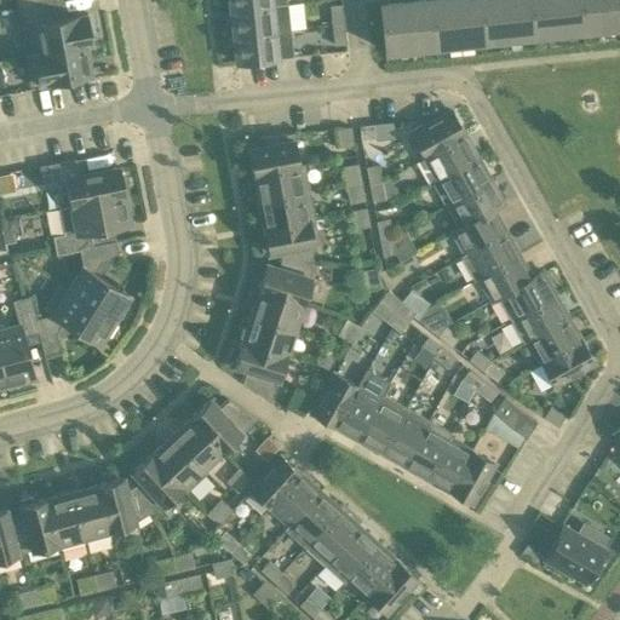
[(285,0),(229,0),(231,10),(286,4),(285,0)]
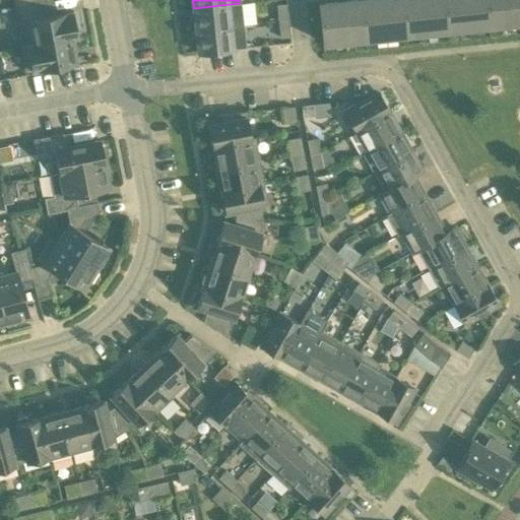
[(323,43),(519,21),(519,0),(324,0),(325,2),(318,2),(323,43)]
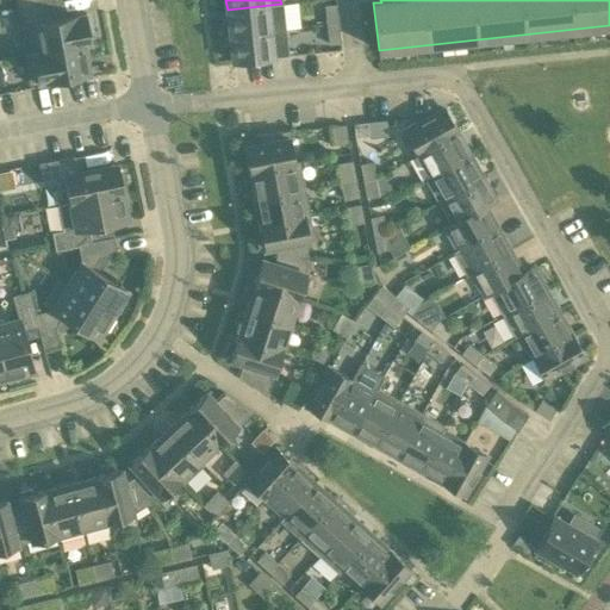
[(51,19),(49,2),(17,8),(20,29),(25,27),(31,53),(31,54),(87,43),(87,44),(92,43),(86,13),(51,19)]
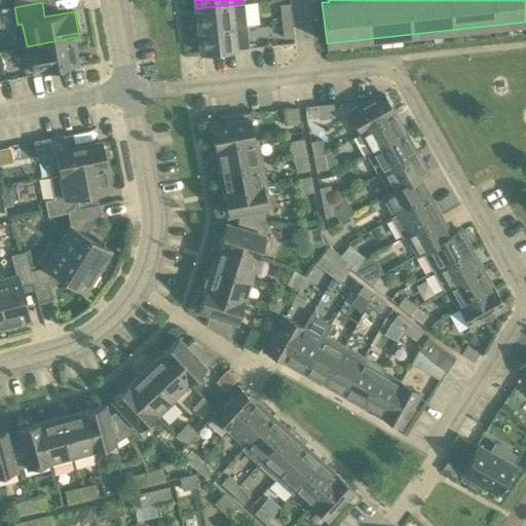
[(242,3),(196,8),(198,31),(246,26),(242,3)]
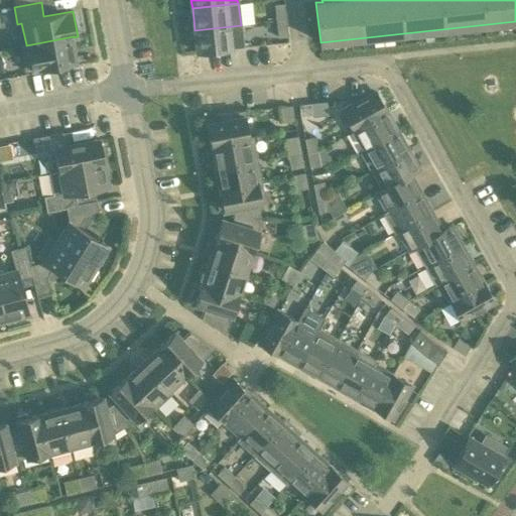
[(276,21),(286,20),(284,4),(274,5),(276,21)]
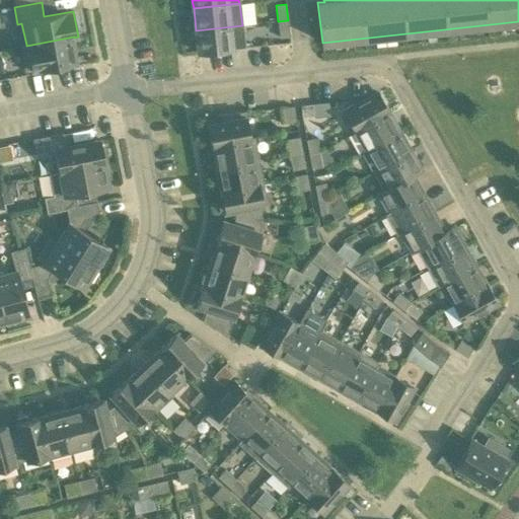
[(289,36),(288,20),(278,21),(280,38),(289,36)]
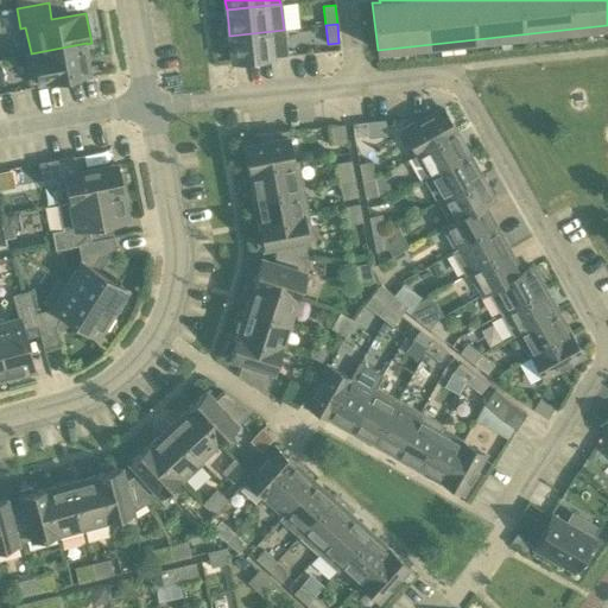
[(284,30),(229,36),(232,62),(286,56),(284,30)]
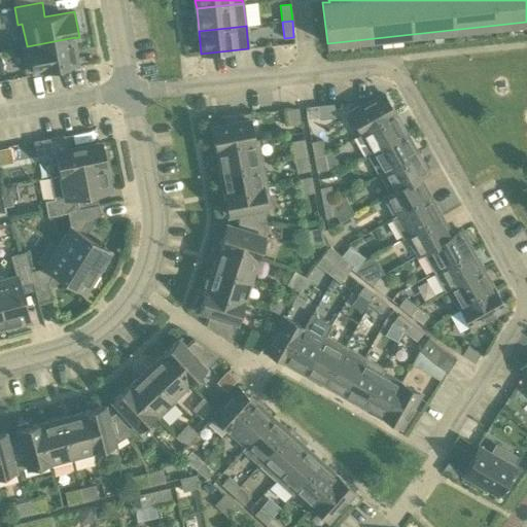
[(27,46),(27,45),(21,46),(26,72),(33,71),(34,75),(57,71),(56,67),(77,63),(75,49),(77,48),(75,38),(75,37),(27,46)]
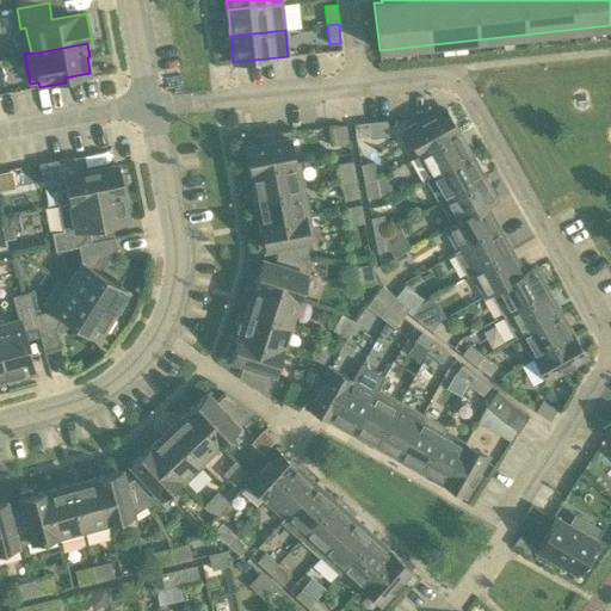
[(419,155),(458,133),(445,109),(406,131),(419,155)]
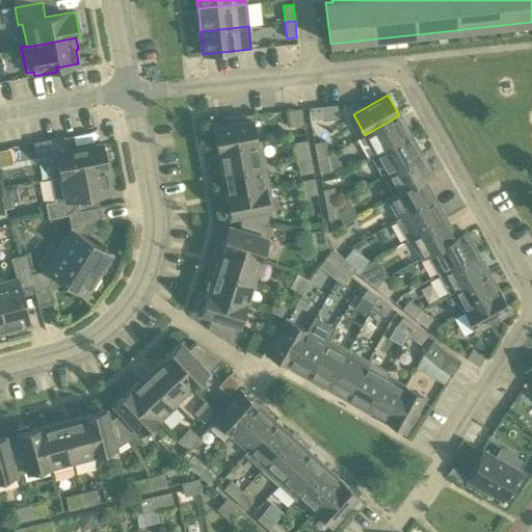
[(321,118),(320,107),(309,108),(310,121),(321,118)]
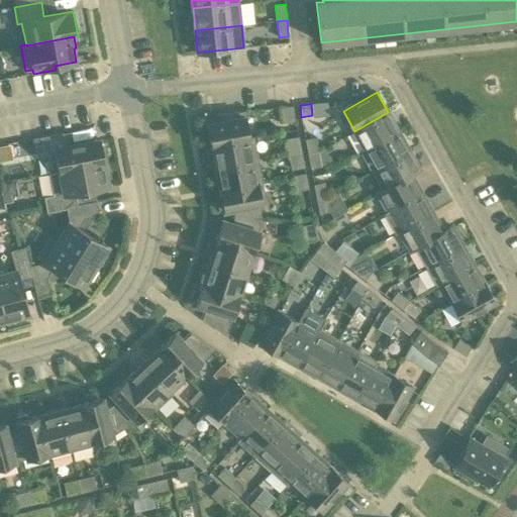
[(294,121),(293,106),(280,107),(281,122),(294,121)]
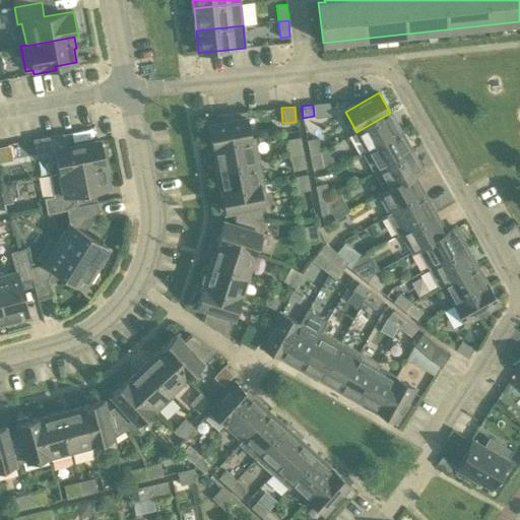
[(251,139),(251,138),(246,112),(218,115),(218,116),(219,122),(208,124),(213,146),(251,139)]
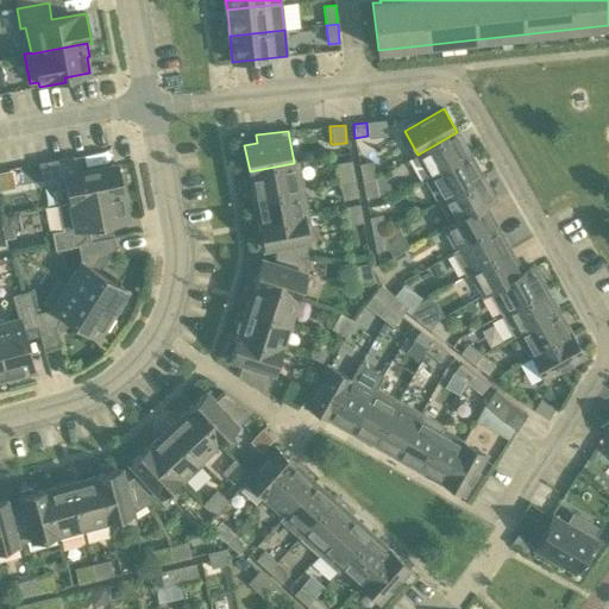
[(469,155),(457,132),(418,155),(429,176),(469,155)]
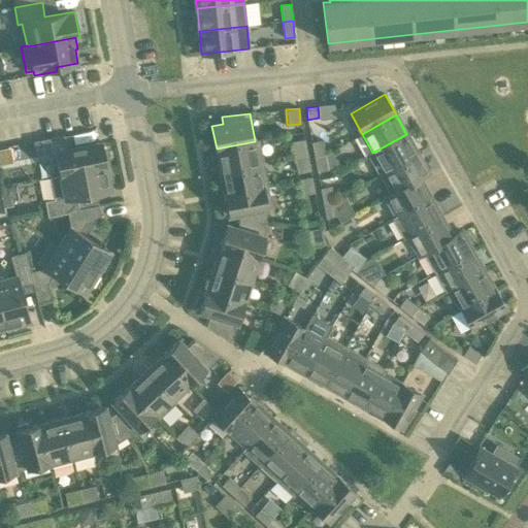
[(372,153),(368,155),(380,175),(418,154),(406,134),(372,153)]
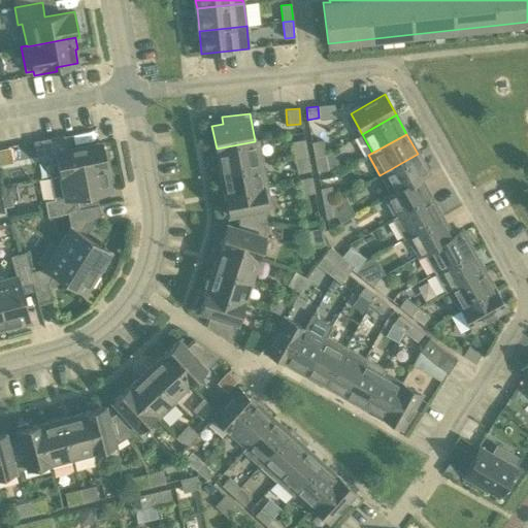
[(60,174),(109,165),(106,150),(103,151),(101,141),(67,149),(64,135),(33,141),(36,156),(56,153),(60,174)]
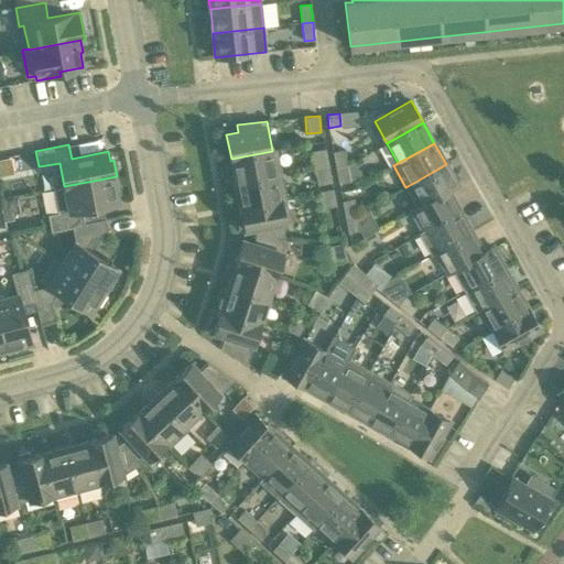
[(314,169),(328,165),(325,149),(312,152),(314,169)]
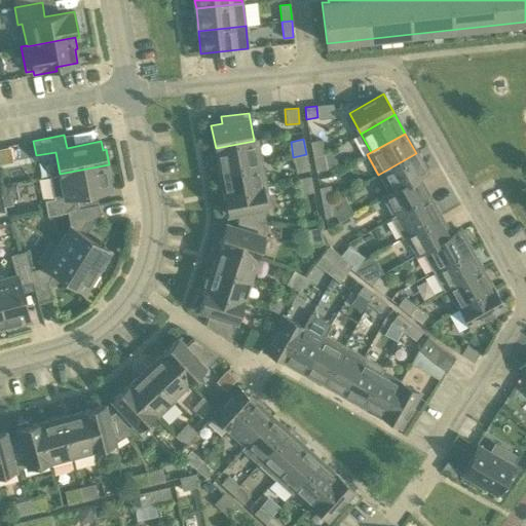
[(259,140),(254,140),(254,141),(216,148),(220,171),(263,162),(259,140)]
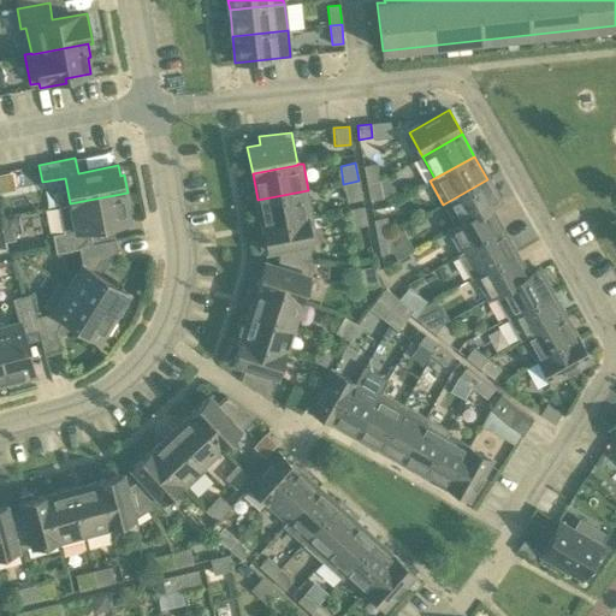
[(367,183),(379,181),(375,164),(363,166),(367,183)]
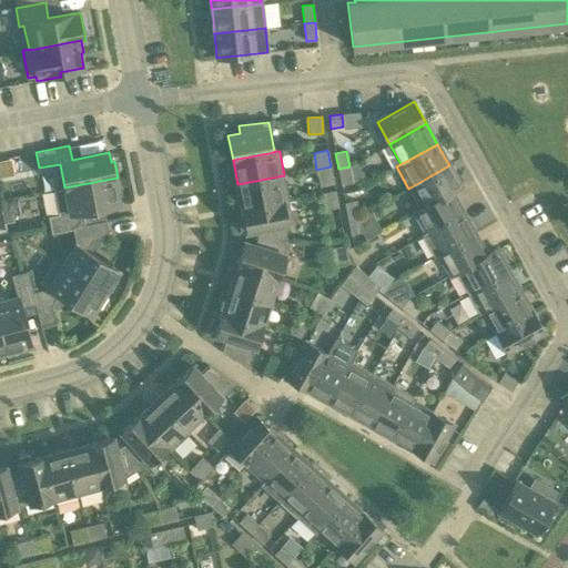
[(0,175),(14,173),(11,160),(0,162),(0,175)]
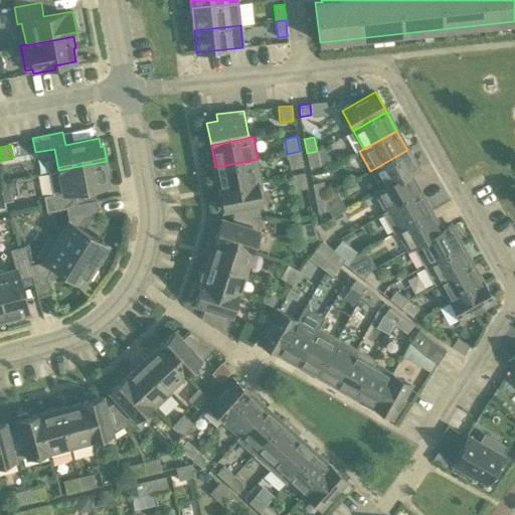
[(370,171),(380,189),(380,190),(409,173),(409,174),(418,169),(407,150),(370,171)]
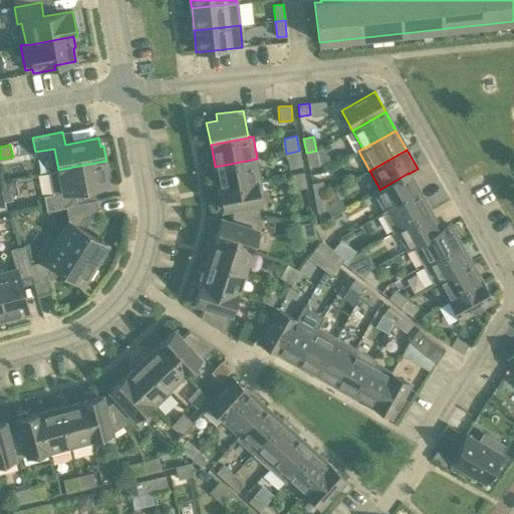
[(302,166),(299,151),(286,154),(289,169),(302,166)]
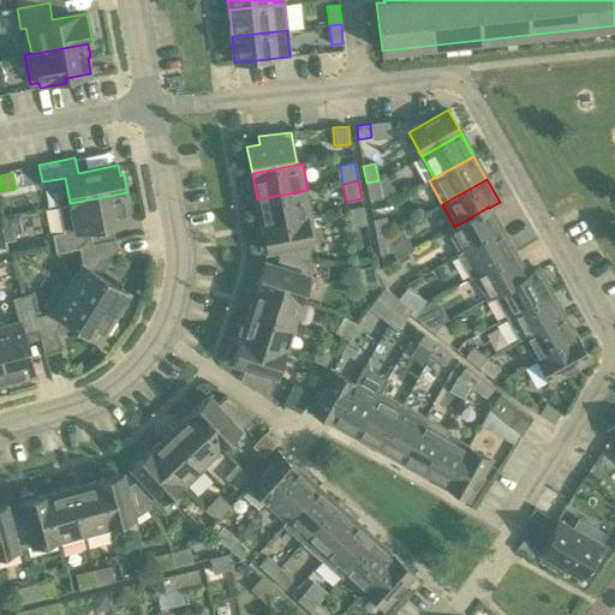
[(381,197),(378,180),(366,183),(369,199),(381,197)]
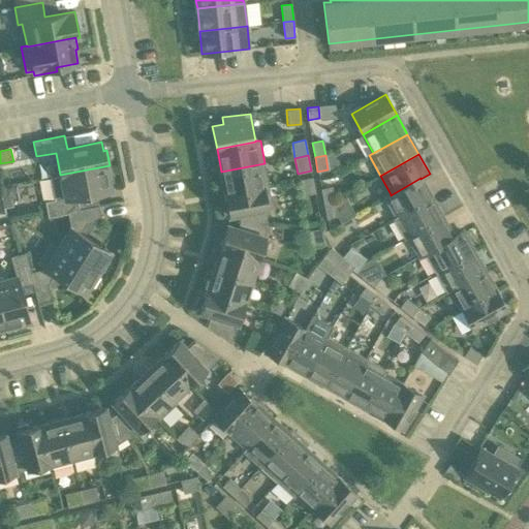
[(265,163),(221,172),(225,193),(263,186),(263,187),(269,186),(265,163)]
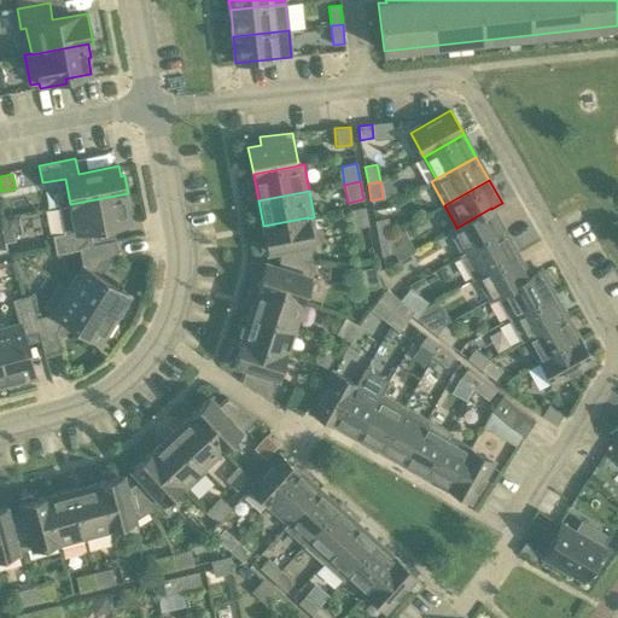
[(58,208),(63,233),(52,235),(56,254),(80,249),(79,249),(92,245),(89,229),(129,222),(128,213),(130,211),(128,193),(70,204),(58,208)]
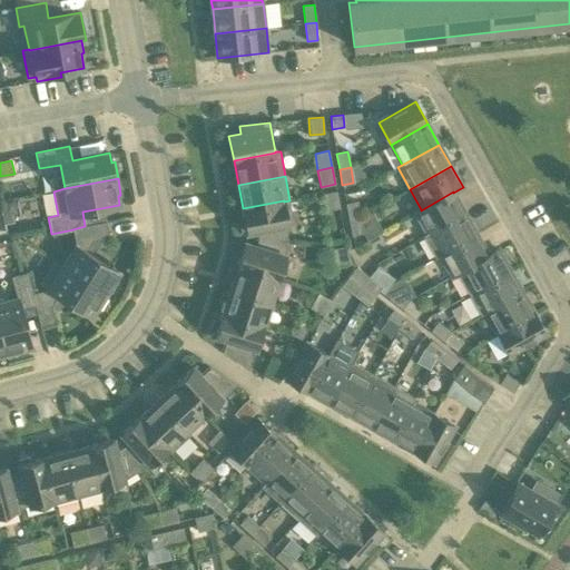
[(325,210),(340,207),(336,192),(322,194),(325,210)]
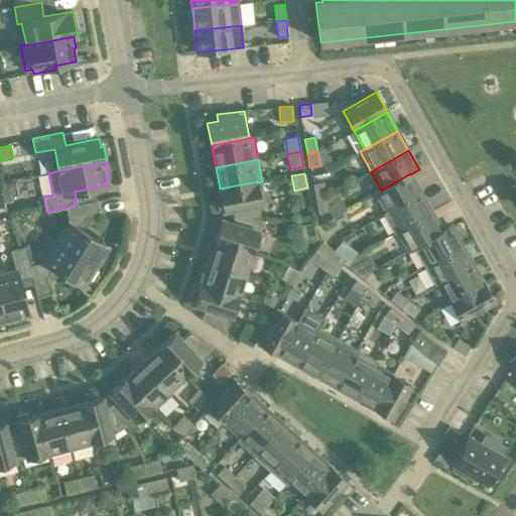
[(381,190),(381,189),(376,191),(387,211),(387,212),(421,192),(410,174),(410,173),(381,190)]
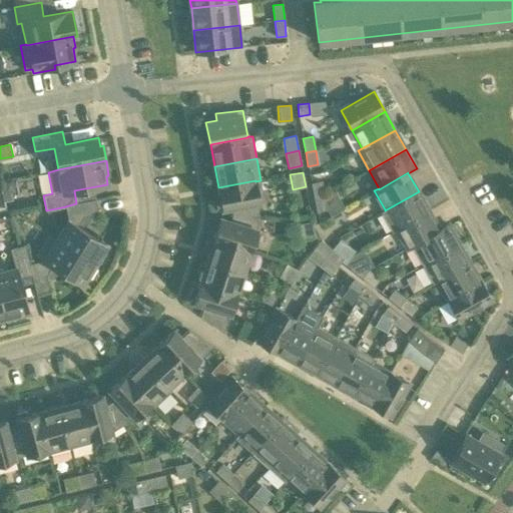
[(19,178),(21,192),(34,190),(32,176),(19,178)]
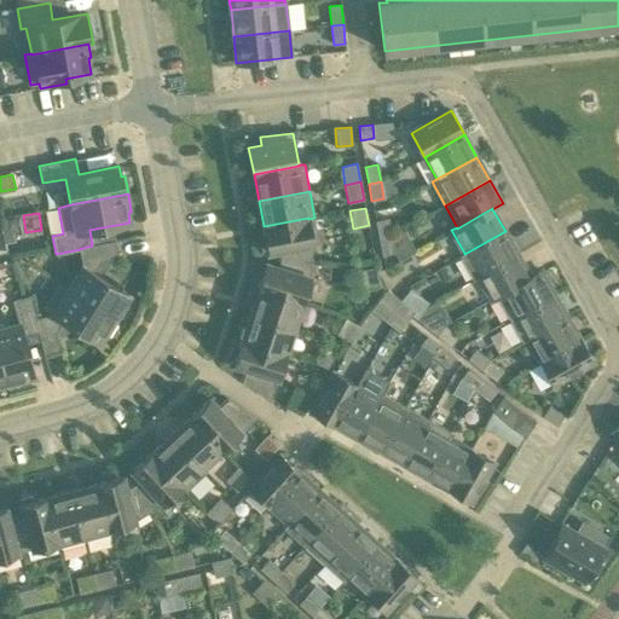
[(13,215),(0,218),(0,223),(3,233),(17,230),(13,215)]
